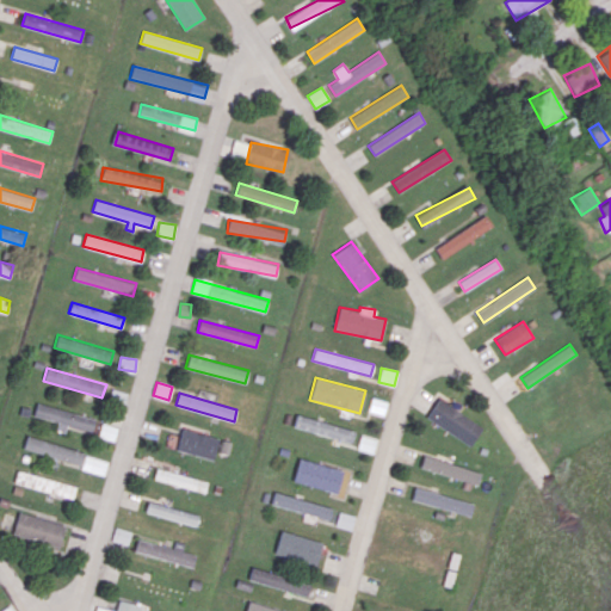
[(388,401),(371,397),(368,412),(384,415),(388,401)]
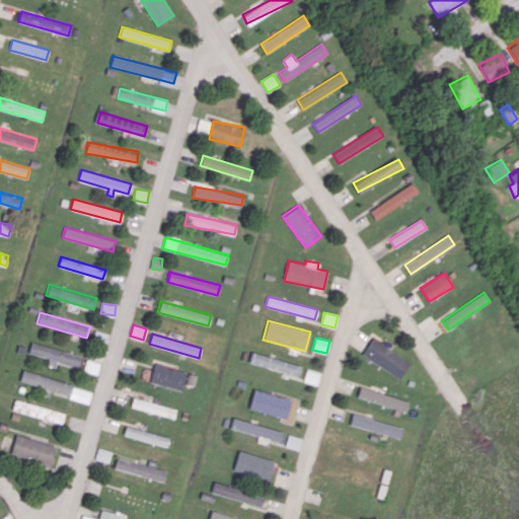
[(362,354),(398,379),(410,363),(373,338),(362,354)]
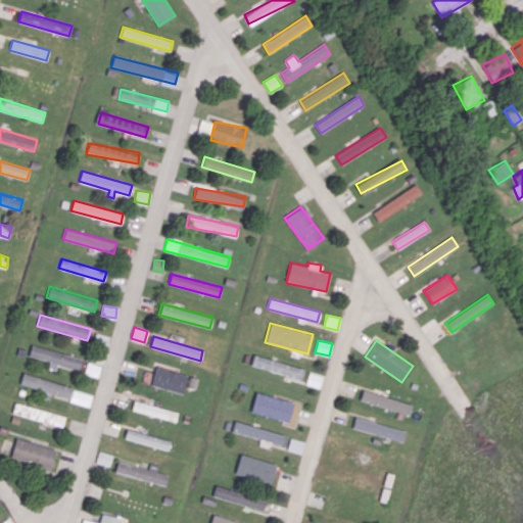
[(29,355),(49,362),(48,369),(55,371),(57,364),(79,370),(82,358),(32,344),(29,355)]
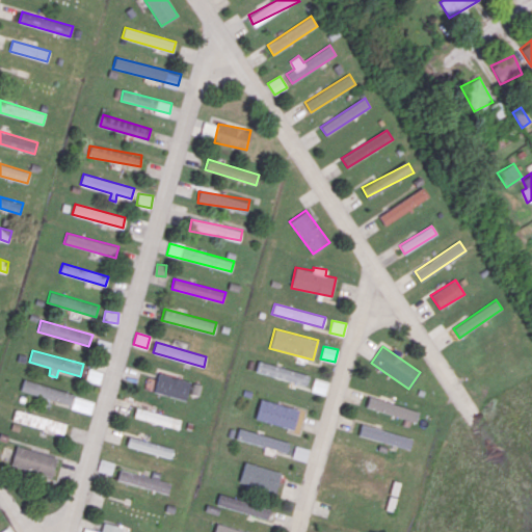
[(307,383),(309,372),(258,363),(255,373),(307,383)]
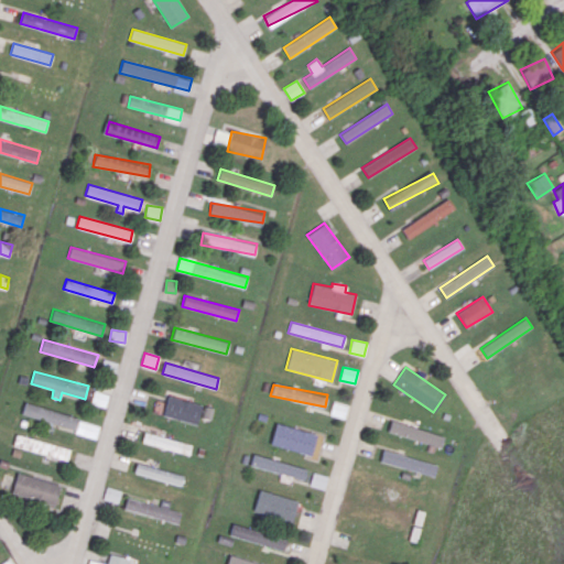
[(91,403),(106,407),(108,394),(94,391),(91,403)]
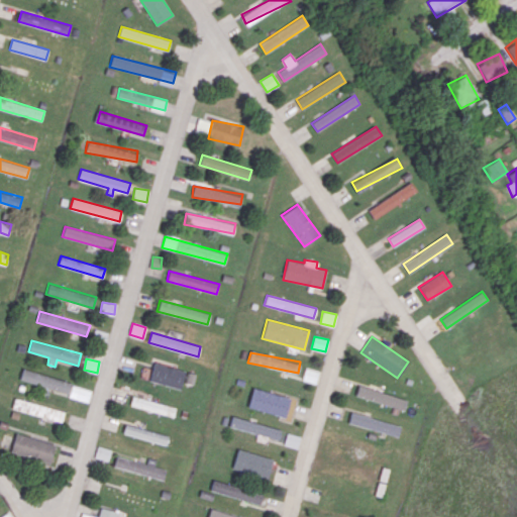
[(181,389),(186,371),(153,363),(149,381),(181,389)]
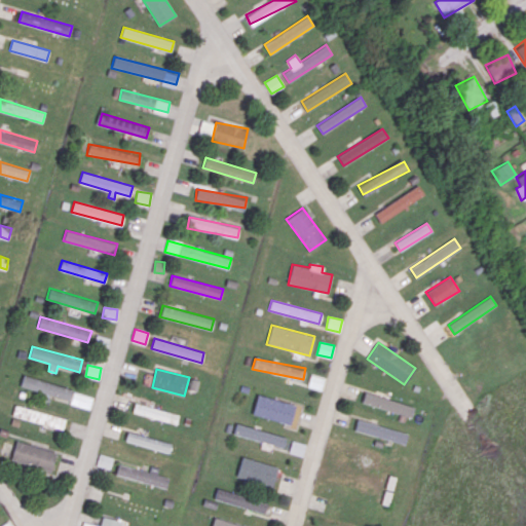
[(21,385),(70,401),(73,389),(24,375),(21,385)]
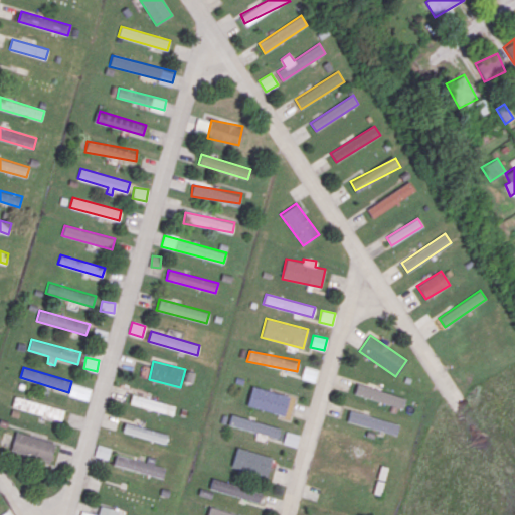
[(317,371),(304,367),(301,377),(314,381),(317,371)]
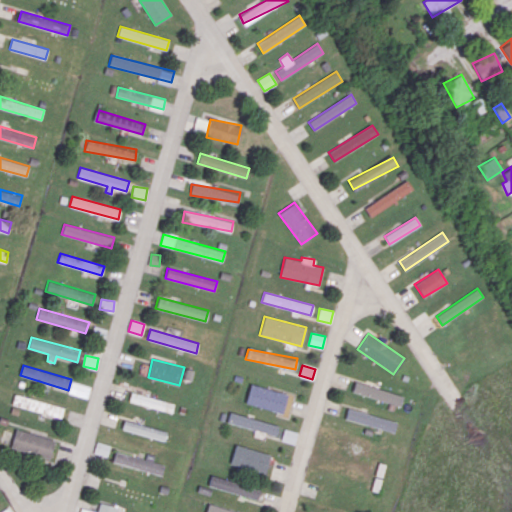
[(87,398),(91,387),(72,381),(68,392),(87,398)]
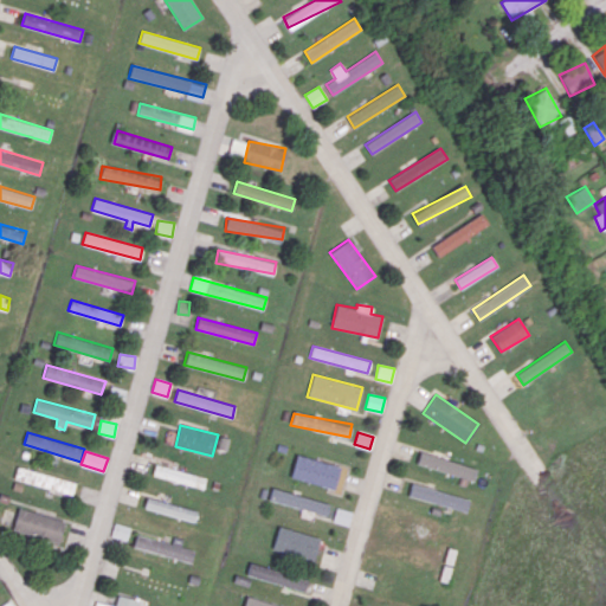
[(474,481),(477,468),(420,451),(417,464),(474,481)]
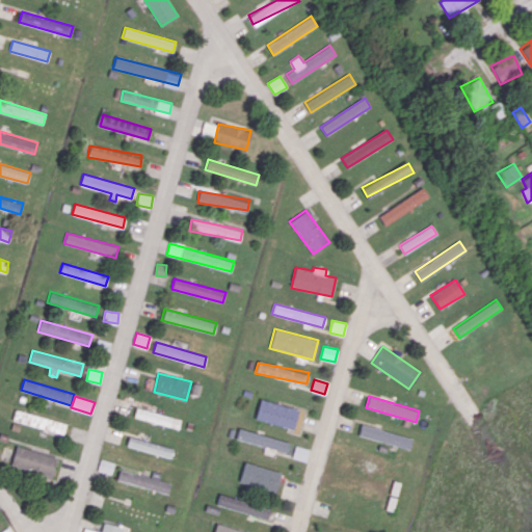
[(298,409),(260,399),(255,419),(293,429),(298,409)]
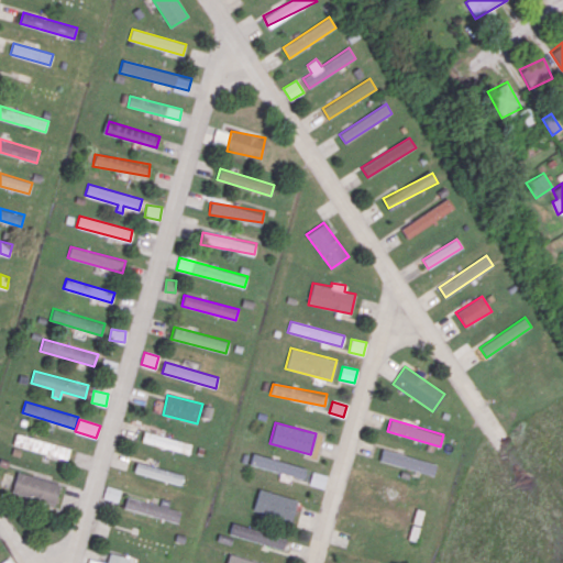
[(191,444),(144,431),(142,441),(188,454),(191,444)]
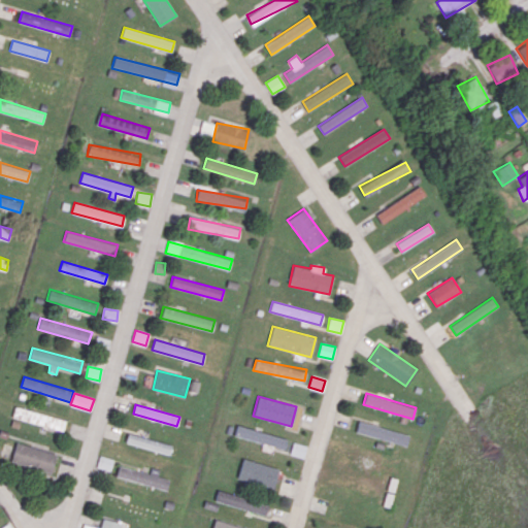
[(65,418),(14,408),(12,419),(63,429),(65,418)]
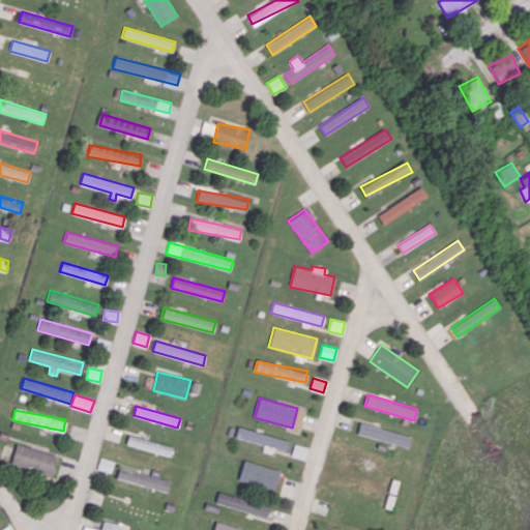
[(410,437),(360,421),(357,433),(407,448),(410,437)]
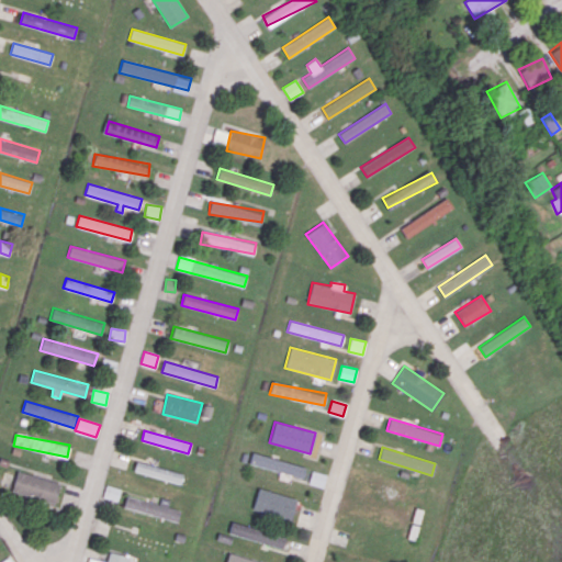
[(305,467),(253,452),(249,463),(303,478),(305,467)]
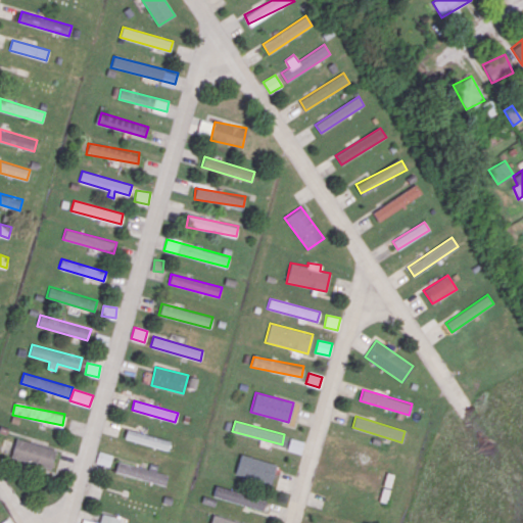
[(168,450),(171,441),(127,428),(125,438),(168,450)]
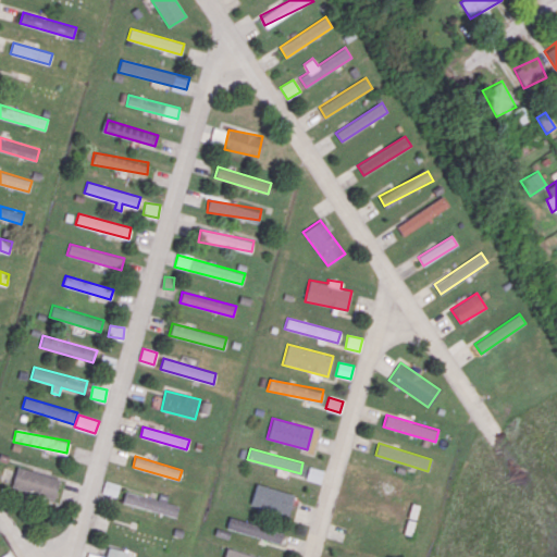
[(60,479),(17,467),(11,486),(53,499),(60,479)]
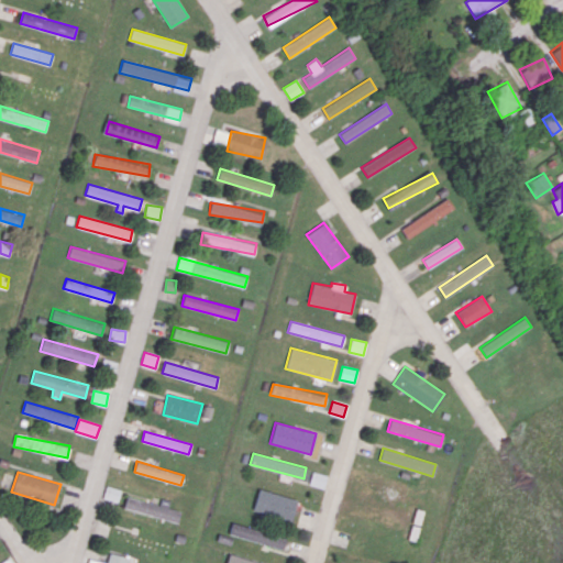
[(327,475),(311,472),(308,484),(323,488),(327,475)]
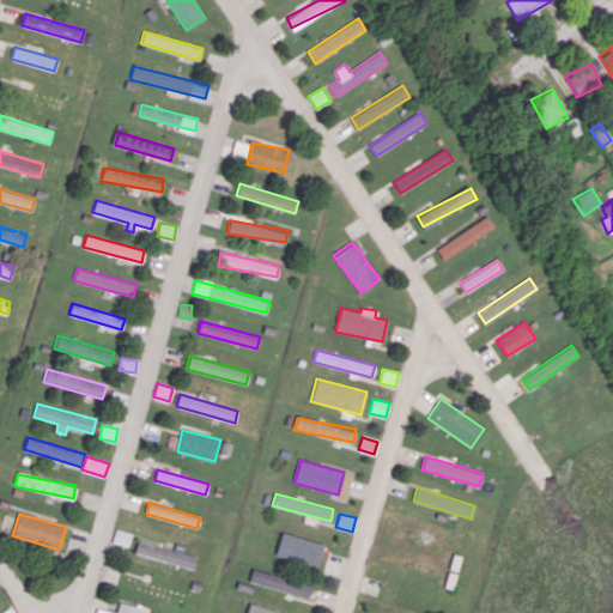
[(132,533),(115,528),(111,542),(128,546),(132,533)]
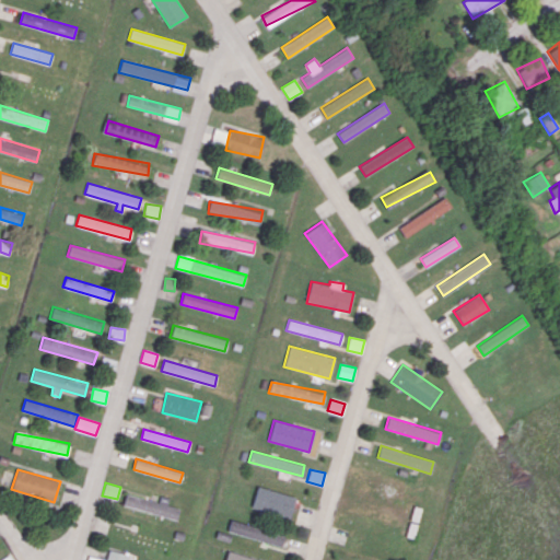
[(295,498),(257,486),(251,506),(289,518),(295,498)]
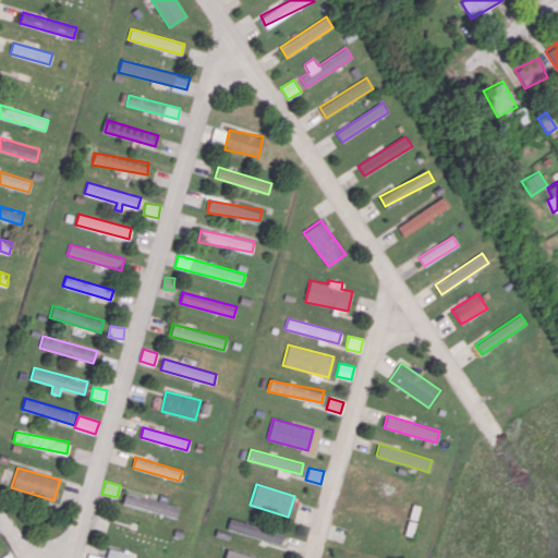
[(177,517),(179,505),(124,494),(122,506),(177,517)]
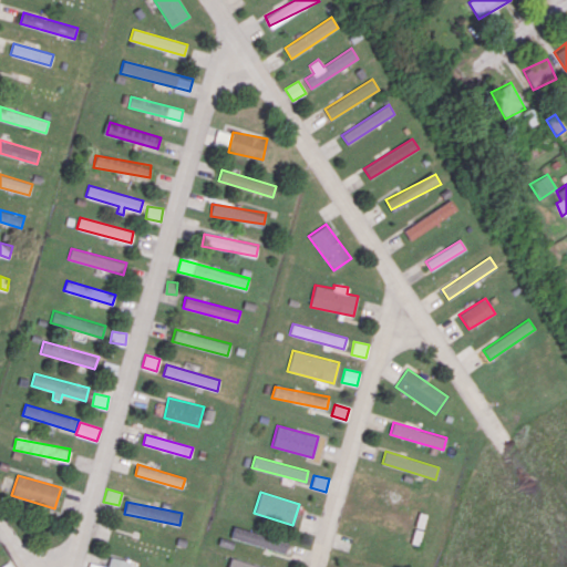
[(285,553),(288,542),(233,526),(229,537),(285,553)]
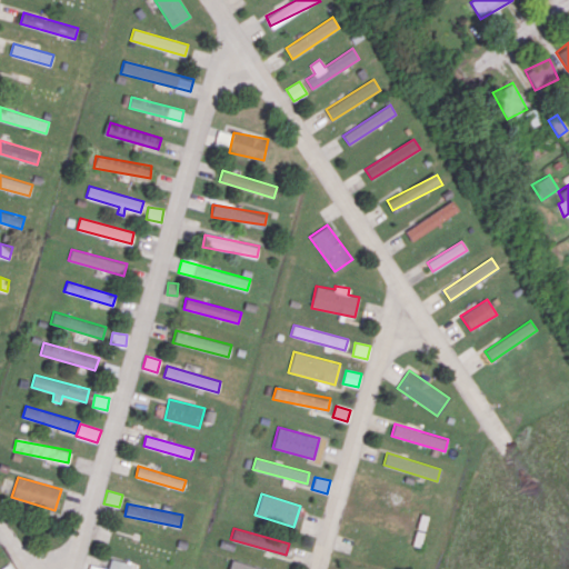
[(263,568),(231,559),(228,568),(263,568)]
